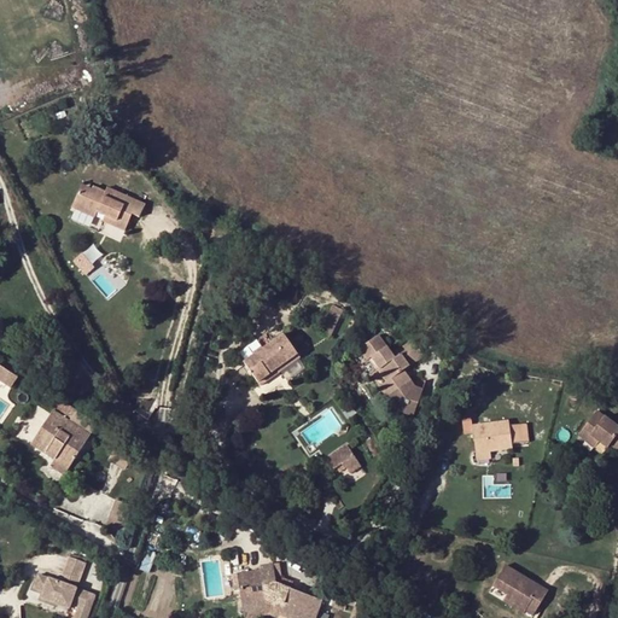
[(81,188),(71,208),(87,215),(95,217),(98,211),(105,216),(101,221),(124,232),(133,215),(139,219),(146,204),(109,186),(108,190),(95,185),(94,188),(91,193),(81,188)]
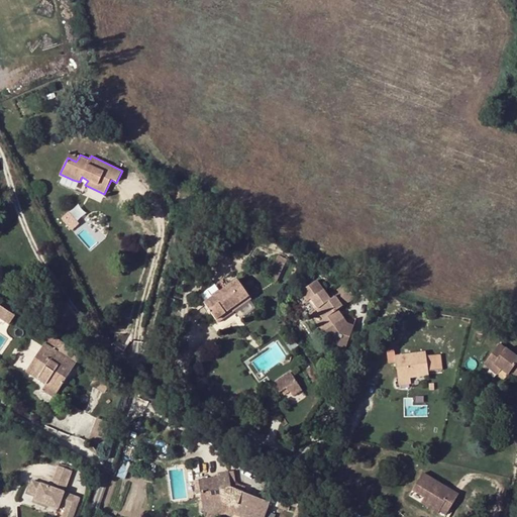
[(73,180),(60,174),(58,179),(70,184),(73,180)]
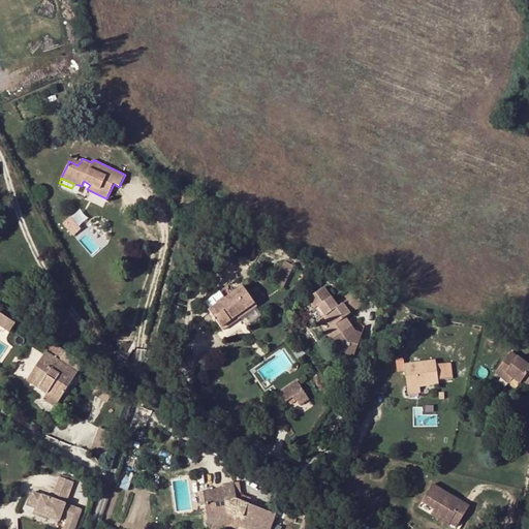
[(285,260),(282,267),(286,268),(290,270),(293,265),(285,260)]
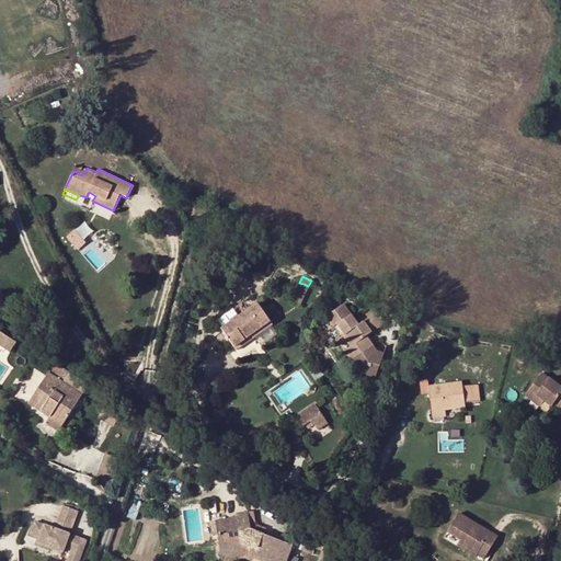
[(304,284),(299,283),(290,300),(295,302),(304,284)]
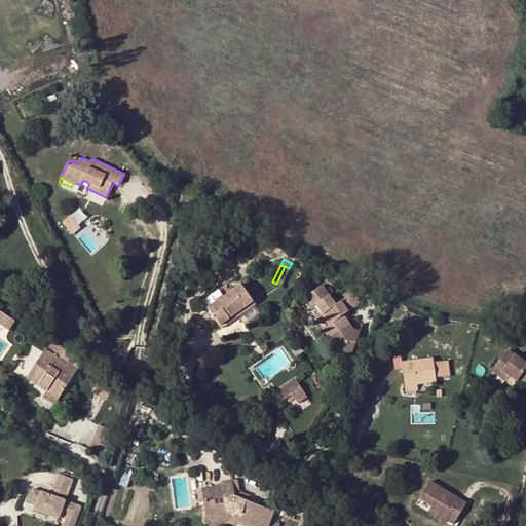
[(229,318),(236,313),(254,301),(241,285),(208,307),(222,328),(231,322),(229,318)]
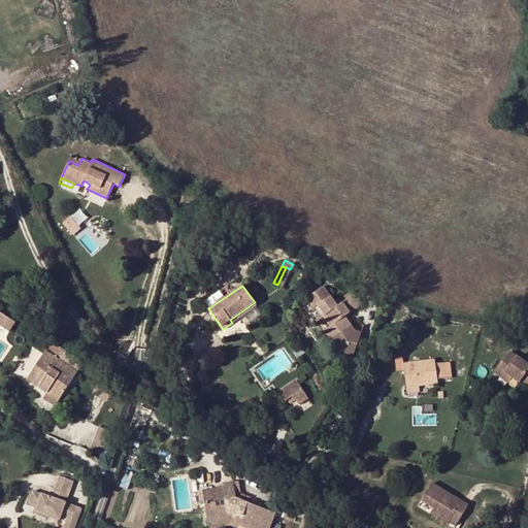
[(324,317),(323,319),(329,328),(328,330),(334,339),(337,336),(352,327),(345,318),(362,306),(352,291),(343,296),(347,300),(337,307),(323,288),(306,299),(314,309),(317,307),(324,317)]
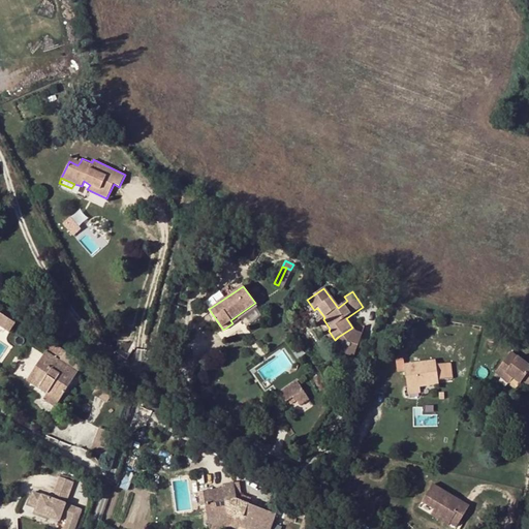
[(321,320),(323,319),(324,317),(317,308),(314,310),(321,320)]
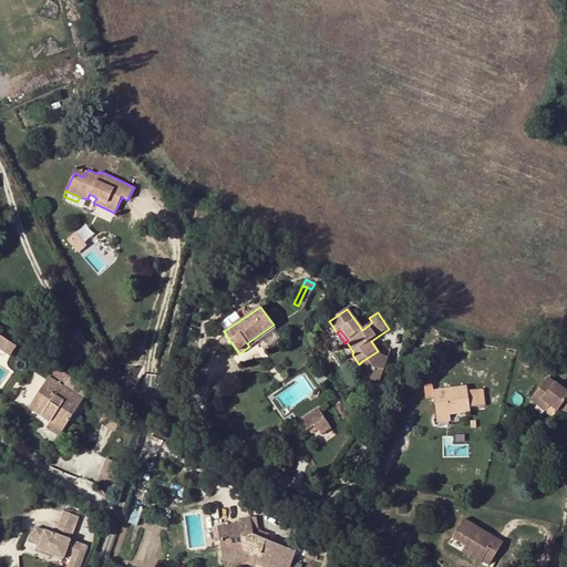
[(0,350),(3,352),(9,342),(0,336),(0,350)]
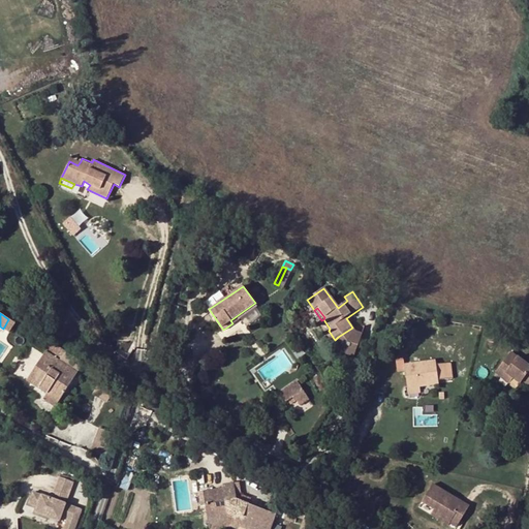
[(16,323),(8,319),(3,329),(9,333),(16,323)]
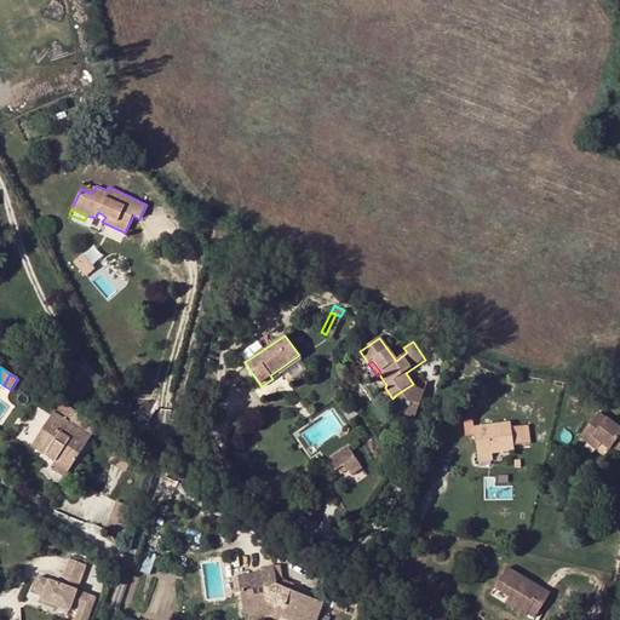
[(417,389),(413,384),(396,395),(403,406),(418,411),(424,392),(417,389)]
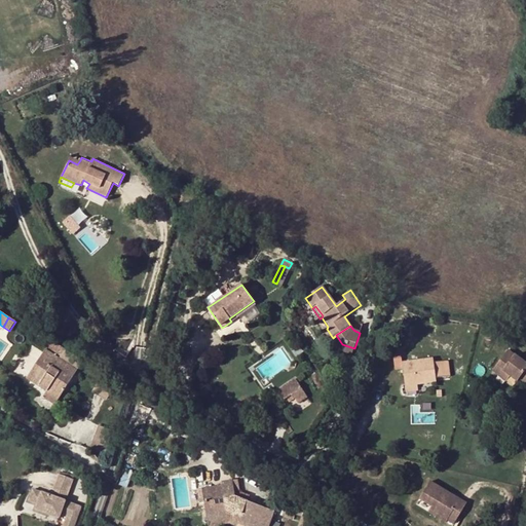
[(333,338),(327,329),(323,331),(329,340),(333,338)]
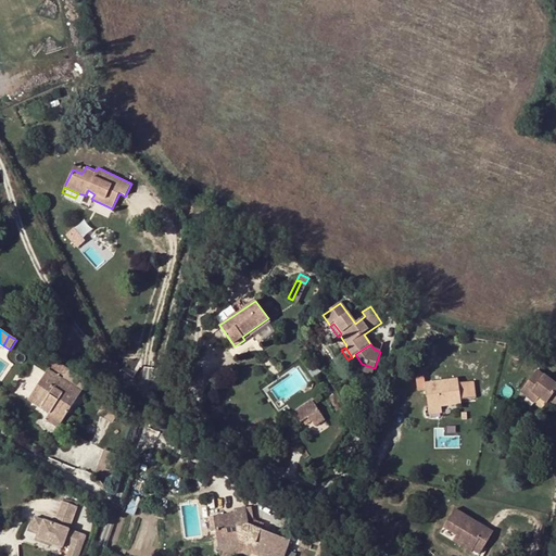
[(375,368),(362,364),(355,354),(352,357),(348,359),(355,370),(371,377),(375,368)]
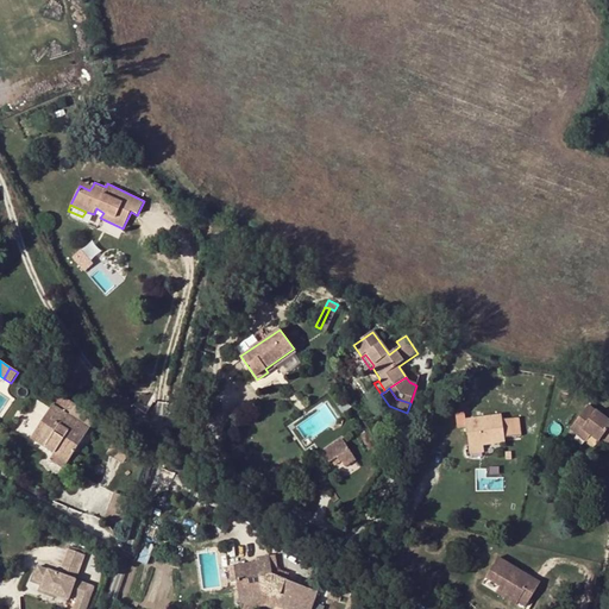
[(69,462),(96,419),(60,395),(32,438),(55,453),(69,462)]
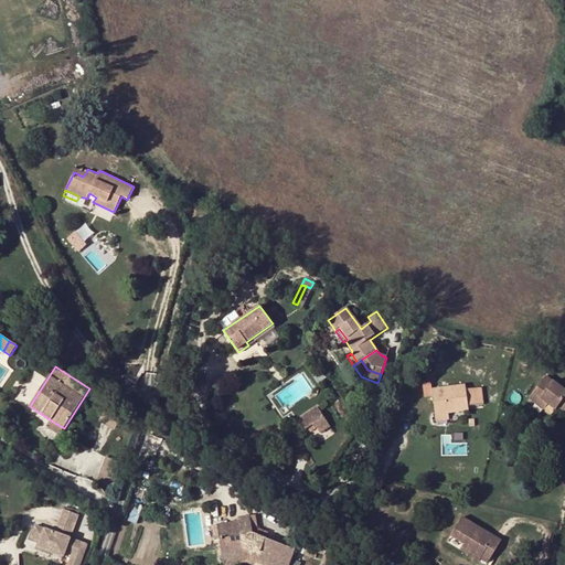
[(542,384),(524,407),(540,419),(544,414),(546,412),(553,418),(560,424),(564,415),(564,400),(564,401),(550,388),(542,384)]
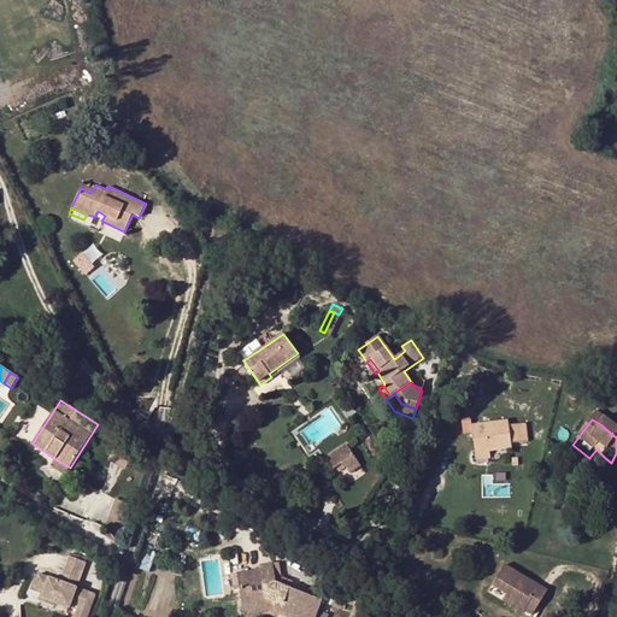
[(466,424),(457,424),(459,445),(469,444),(471,464),(507,459),(507,453),(524,452),(522,433),(505,435),(504,429),(468,434),(466,424)]
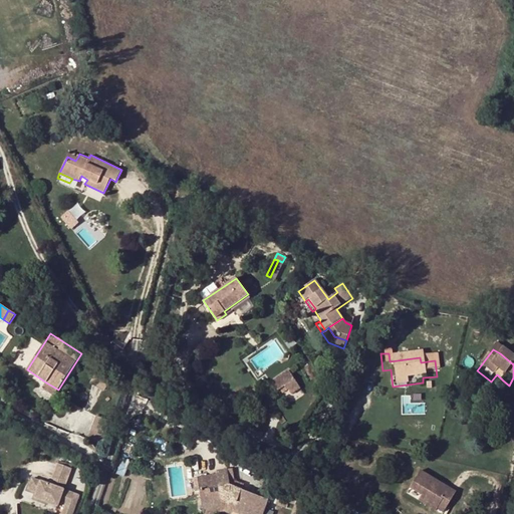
[(291,388),(284,377),(267,389),(274,399),(291,388)]
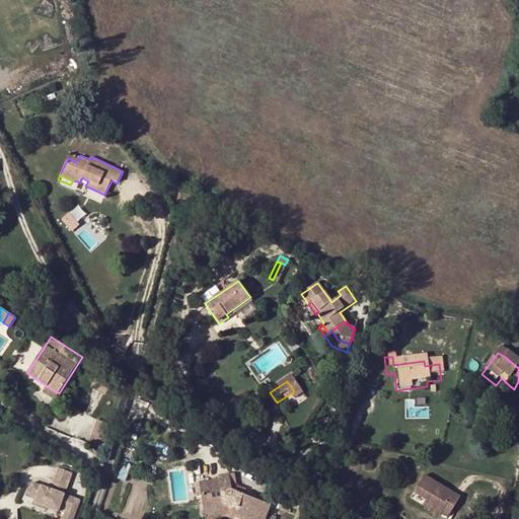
[(59,393),(47,386),(43,392),(55,399),(59,393)]
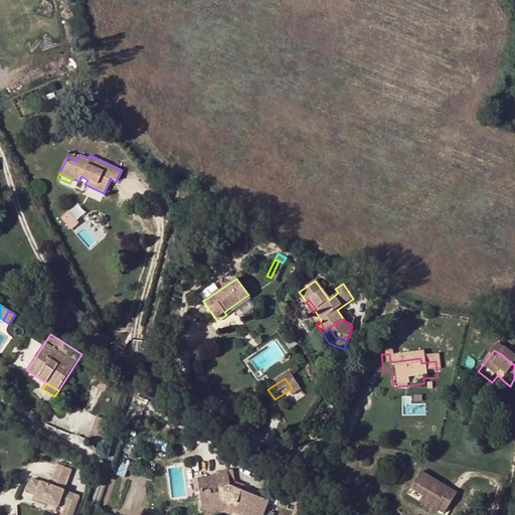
[(104,444),(112,422),(97,416),(89,438),(104,444)]
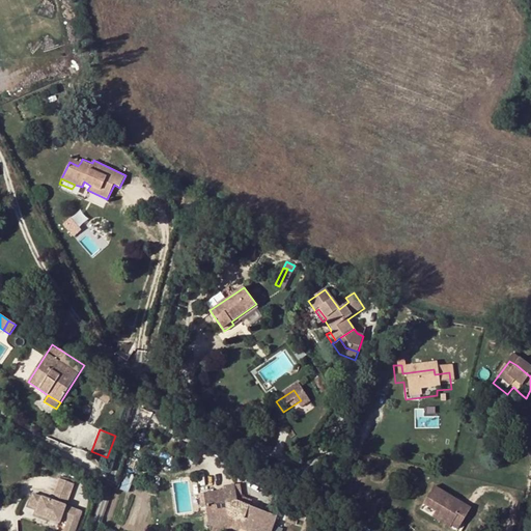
[(53,494),(58,496),(56,502),(67,506),(75,484),(59,478),(53,494)]
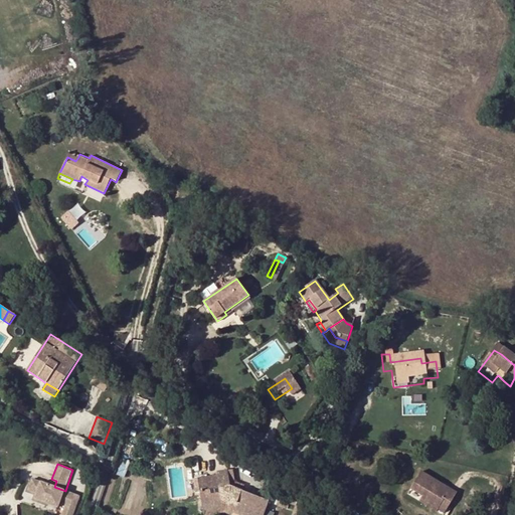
[(217,475),(209,476),(201,500),(202,509),(223,505),(222,499),(229,498),(236,501),(234,509),(248,514),(264,514),(269,501),(230,486),(227,470),(217,472),(217,475)]
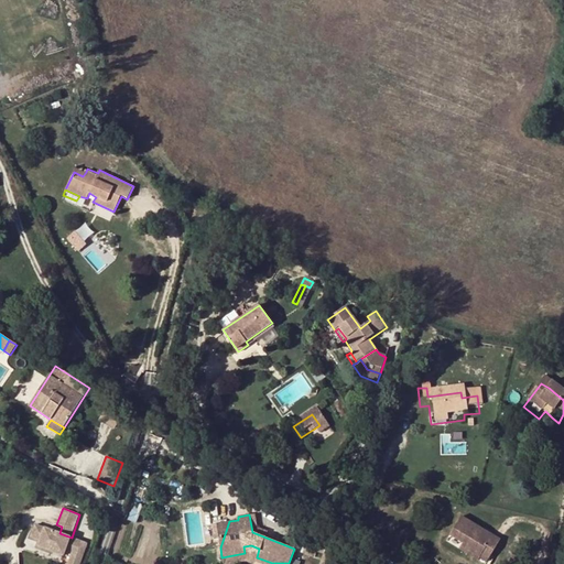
[(220,548),(229,521),(216,523),(220,548)]
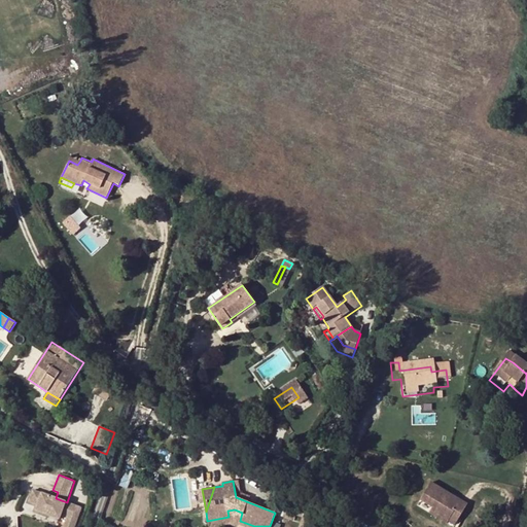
[(61,515),(67,517),(77,520),(81,507),(67,502),(56,498),(32,490),(28,501),(37,505),(36,511),(60,519),(61,515)]
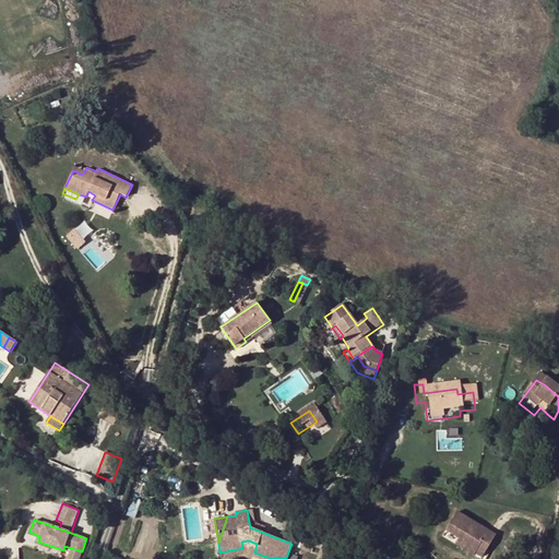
[(452,520),(441,538),(454,546),(462,551),(459,557),(462,558),(482,558),(491,544),(452,520)]
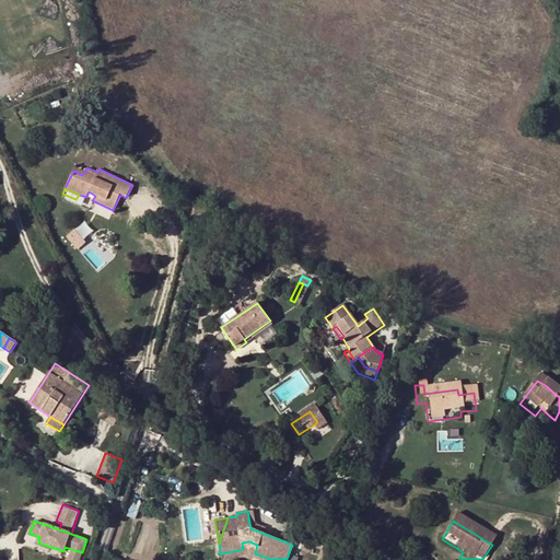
[(323,536),(314,533),(310,545),(318,548),(323,536)]
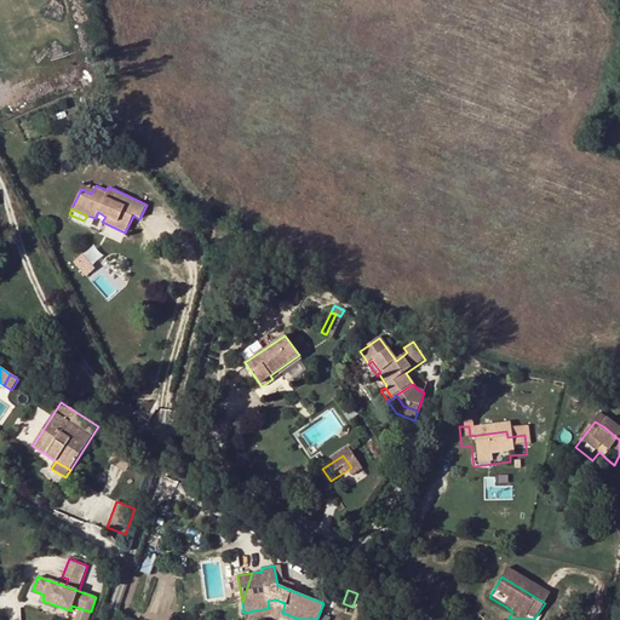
[(356,619),(363,619),(371,603),(363,601),(356,619)]
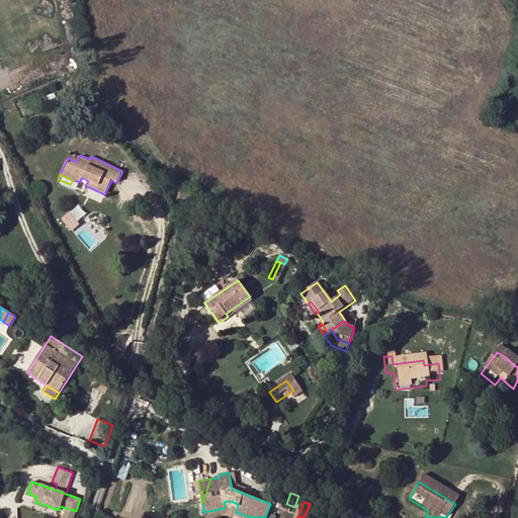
[(425,516),(428,511),(421,506),(418,512),(425,516)]
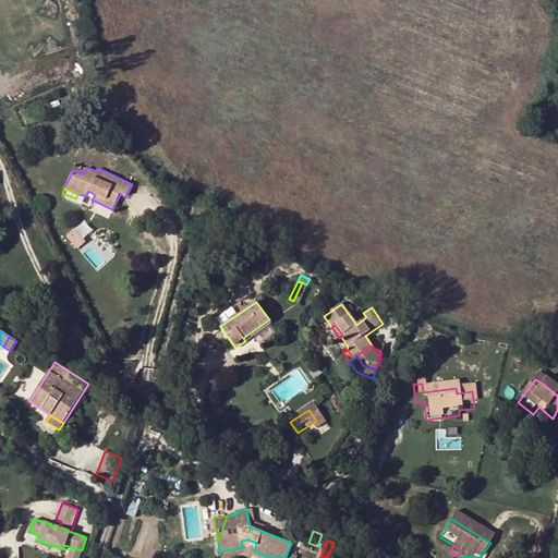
[(71,547),(67,557),(79,557),(82,550),(71,547)]
